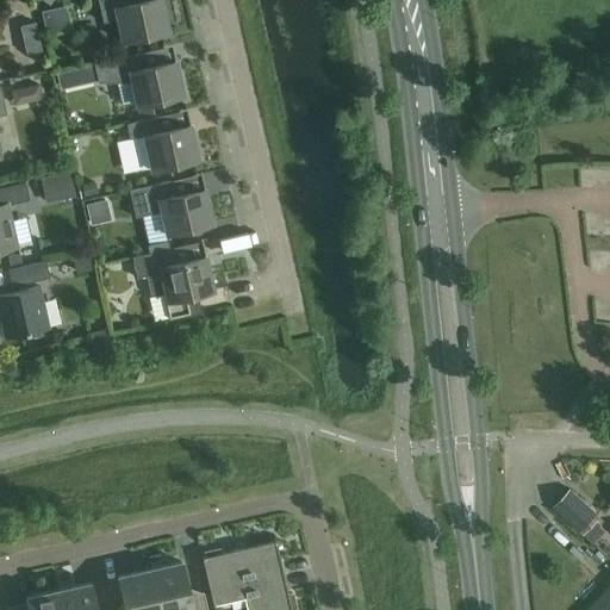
[(128,0),(98,0),(104,23),(117,19),(122,42),(169,31),(162,0),(145,0),(129,4),(128,0)]
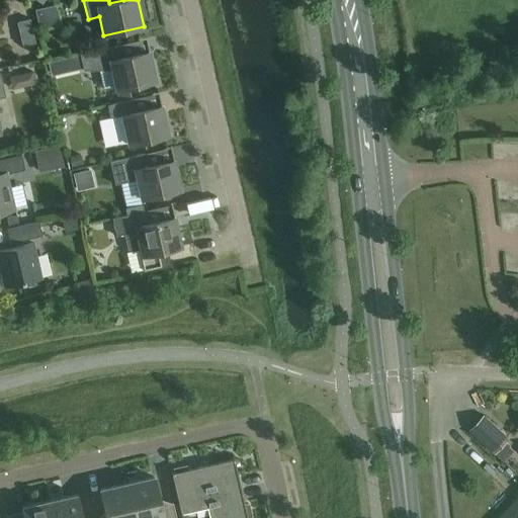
[(20,35),(22,45),(34,41),(32,32),(20,35)]
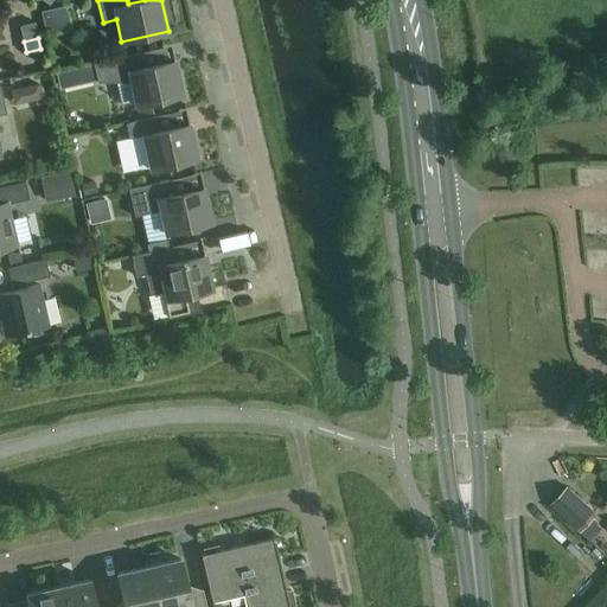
[(59,88),(96,80),(97,83),(131,83),(135,106),(183,94),(176,61),(144,68),(140,52),(93,63),(55,72),(59,88)]
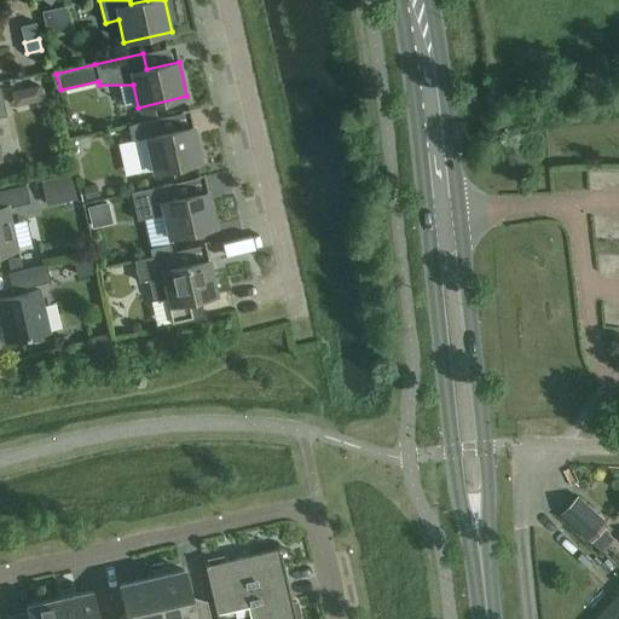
[(132,142),(134,140),(140,172),(152,169),(154,172),(202,161),(194,127),(161,134),(157,119),(128,126),(132,142)]
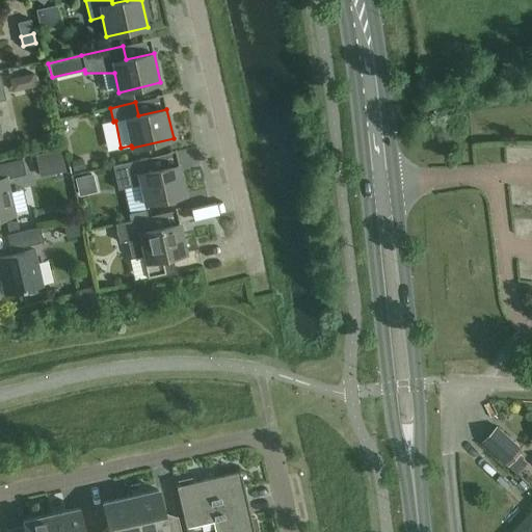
[(40,174),(59,169),(55,148),(35,152),(40,174)]
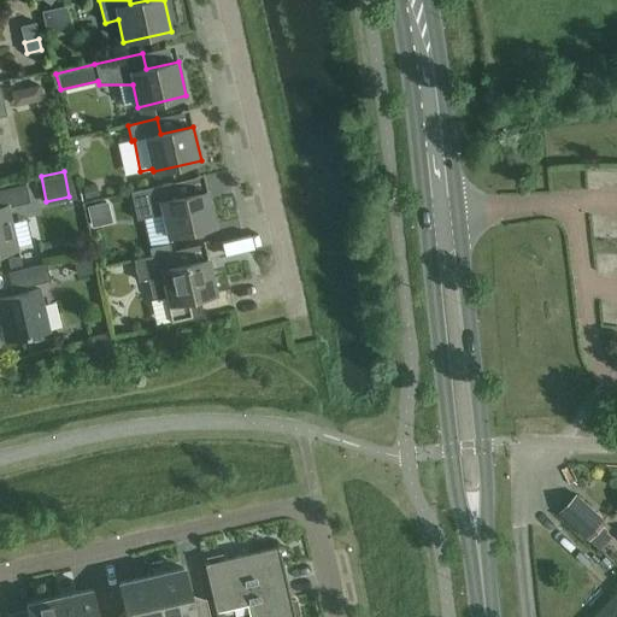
[(171,183),(142,189),(146,206),(159,203),(168,236),(216,225),(207,192),(175,199),(171,183)]
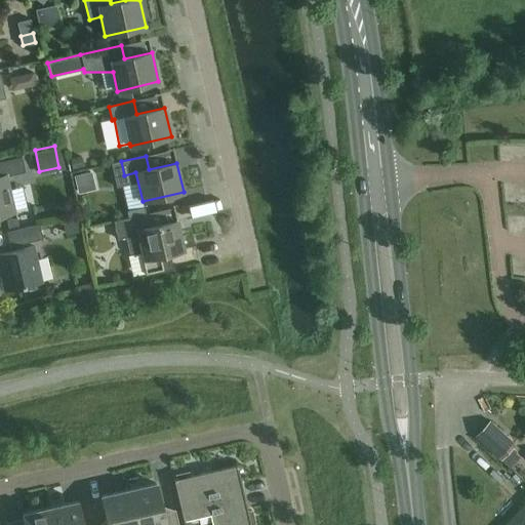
[(83,166),(81,157),(71,160),(73,168),(83,166)]
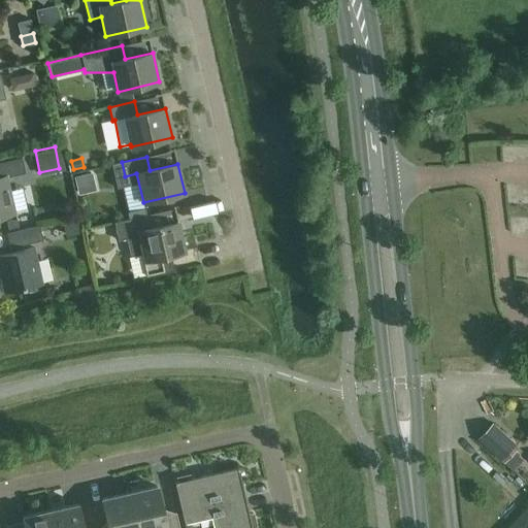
[(0,217),(15,213),(7,177),(26,173),(22,159),(0,163),(0,217)]
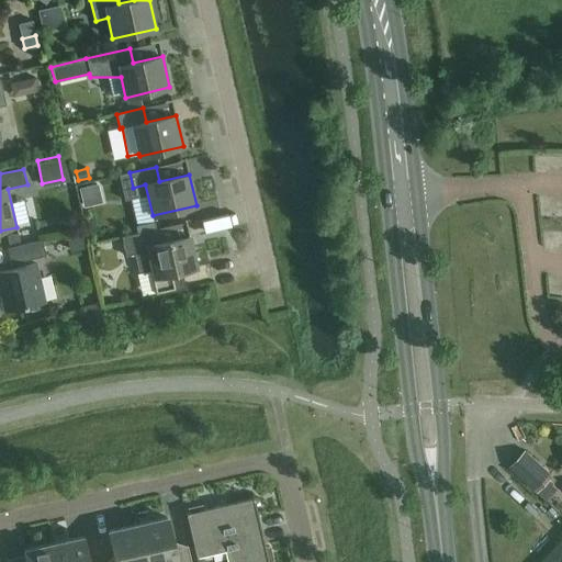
[(137,233),(156,228),(155,221),(135,225),(137,233)]
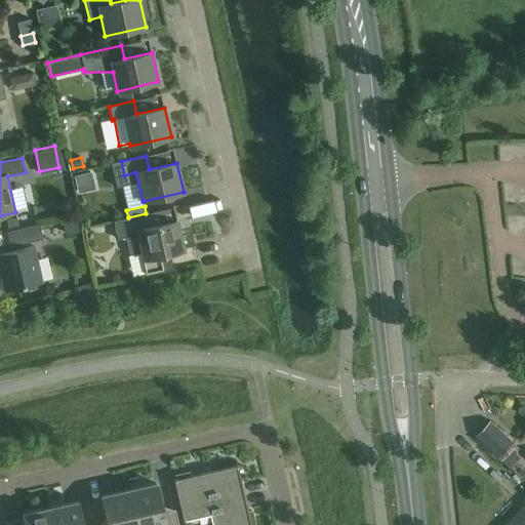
[(150,227),(147,213),(114,221),(118,239),(126,238),(130,255),(142,252),(147,273),(171,268),(168,253),(184,249),(177,220),(150,227)]
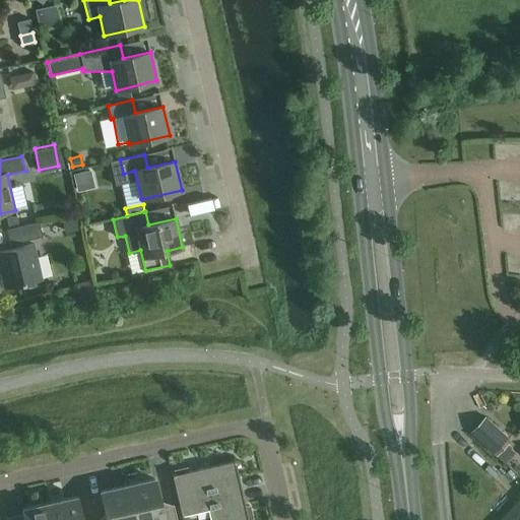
[(10,244),(42,237),(39,222),(7,230),(10,244)]
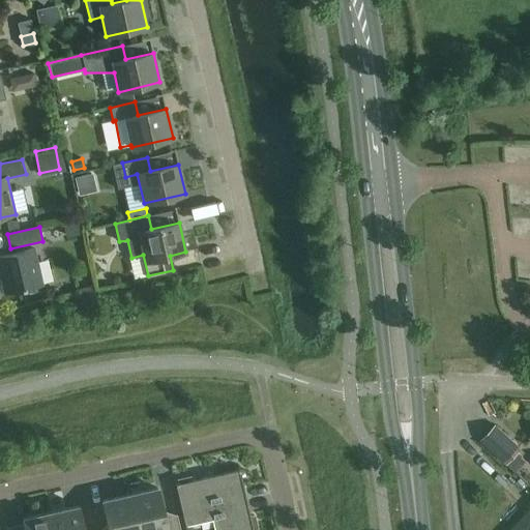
[(0,275),(4,293),(42,285),(34,248),(0,257),(0,275)]
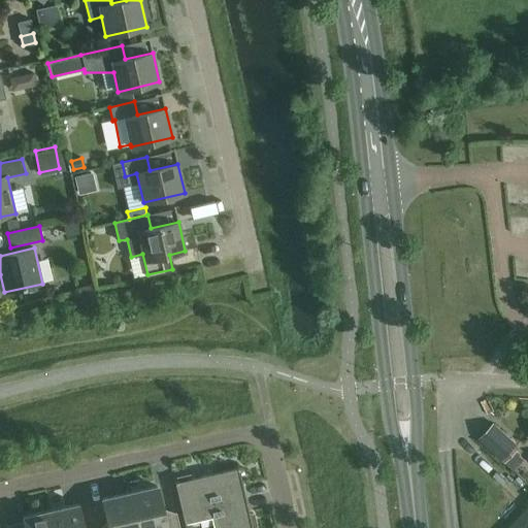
[(505,463),(519,448),(495,425),(481,439),(505,463)]
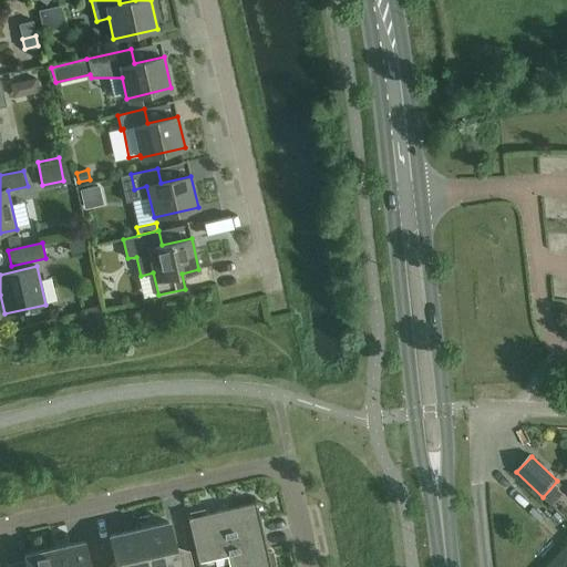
[(192,517),(188,518),(198,563),(199,563),(199,560),(228,554),(229,554),(227,544),(263,536),(259,523),(261,522),(257,503),(205,514),(204,509),(191,513),(192,517)]
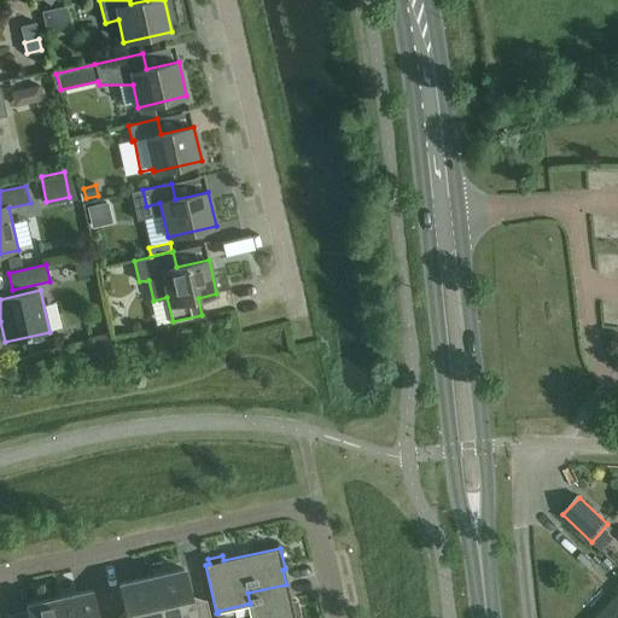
[(184,570),(152,577),(161,617),(210,617),(207,600),(192,604),(184,570)]
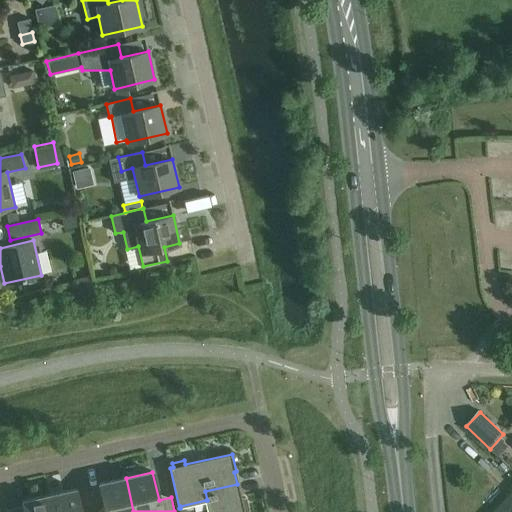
[(133,511),(126,478),(99,484),(105,511),(133,511)]
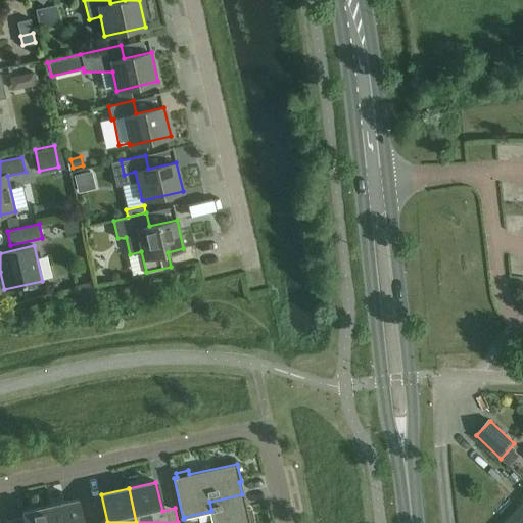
[(245,507),(242,494),(209,502),(211,511),(210,511),(214,522),(249,522),(250,522),(254,522),(251,509),(247,510),(246,507),(245,507)]
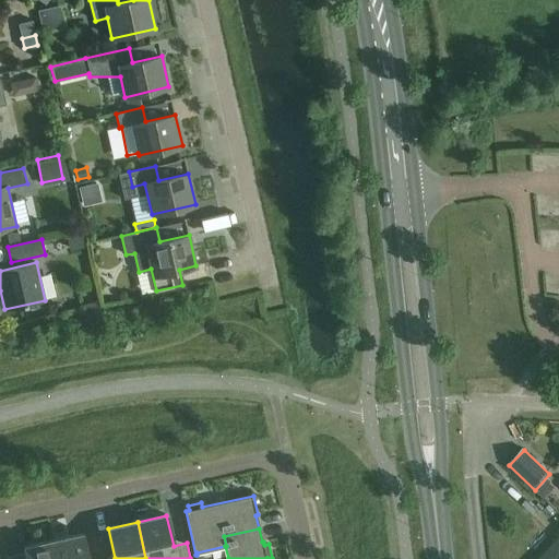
[(87,558),(83,534),(82,534),(54,540),(57,558),(87,558)]
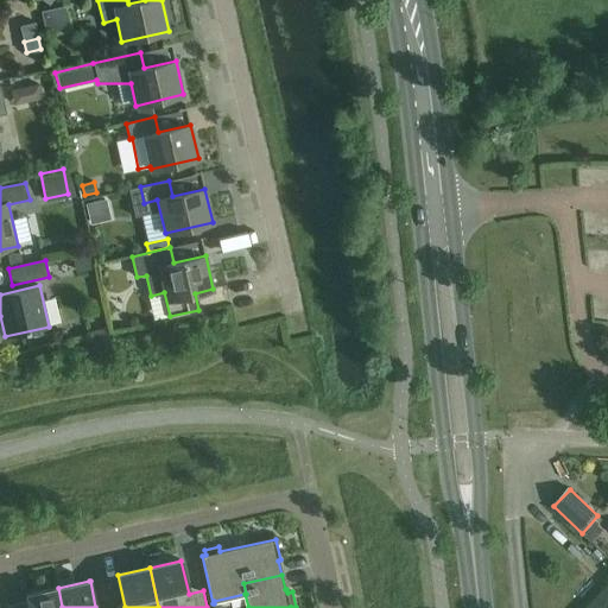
[(607,607),(607,587),(588,607),(607,607)]
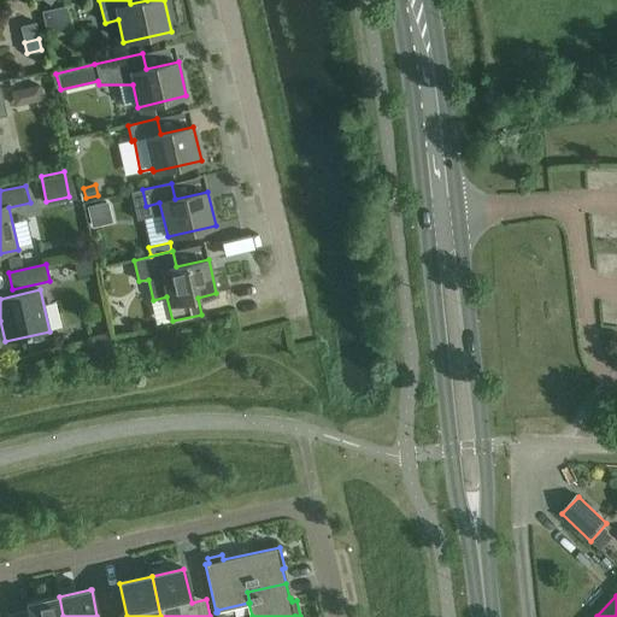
[(29,616),(63,616),(59,597),(27,604),(29,616)]
